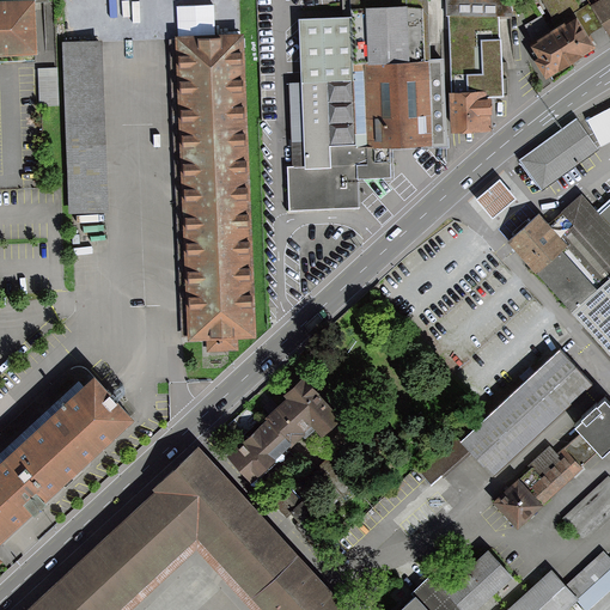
[(0,0),(0,53),(38,50),(35,0),(0,0)]
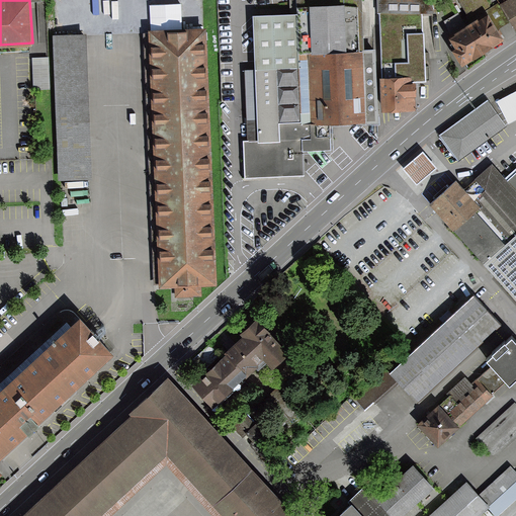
[(425,0),(378,0),(379,17),(427,15),(425,0)]
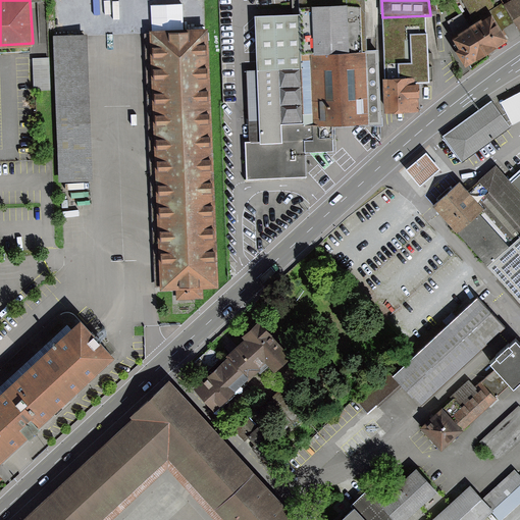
[(494,0),(458,0),(471,21),(494,8),(494,0)]
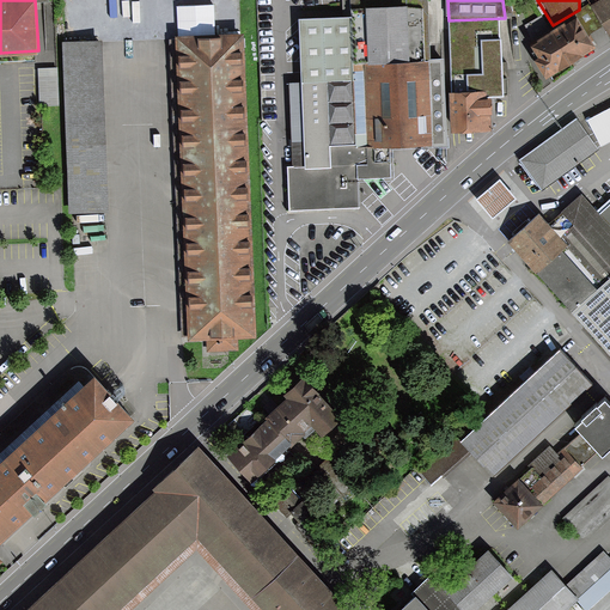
[(609,0),(598,0),(586,7),(609,43),(609,0)]
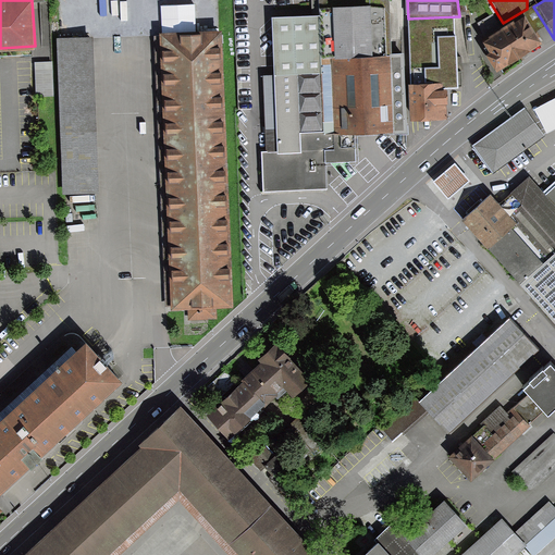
[(391,56),(389,10),(319,13),(319,14),(321,59),(391,56)]
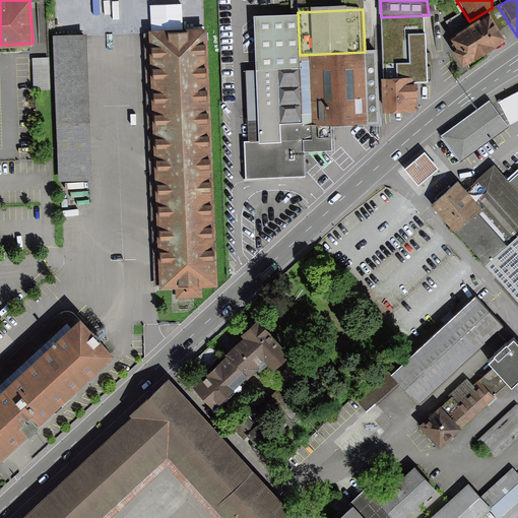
[(124,10),(50,14),(51,34),(125,29),(124,10)]
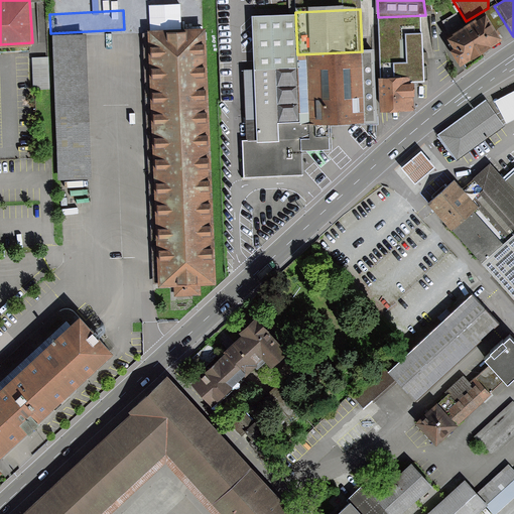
[(297,54),(295,13),(249,15),(255,144),(301,142),(300,129),(297,54)]
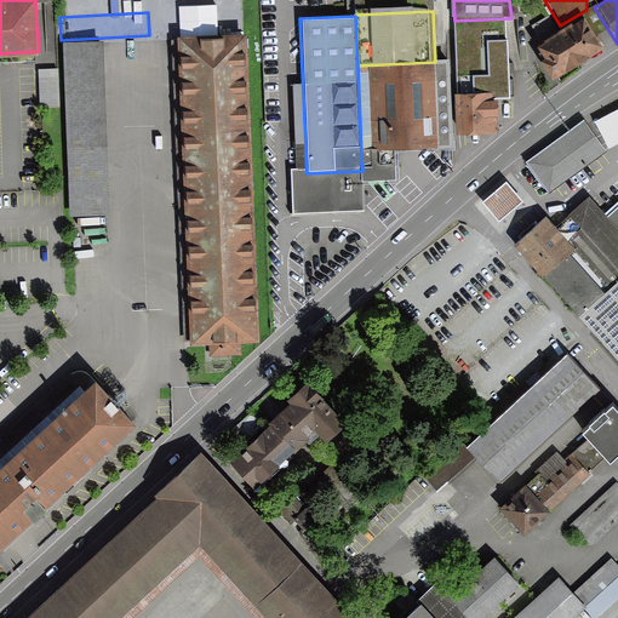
[(495,102),(515,101),(511,18),(455,21),(453,21),(457,103),(495,102)]
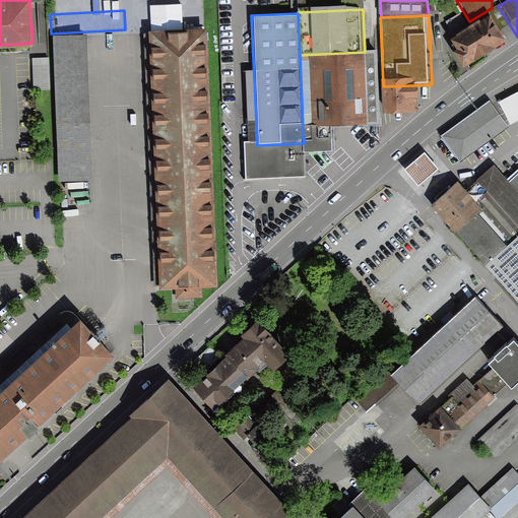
[(468,65),(505,41),(488,15),(451,40),(468,65)]
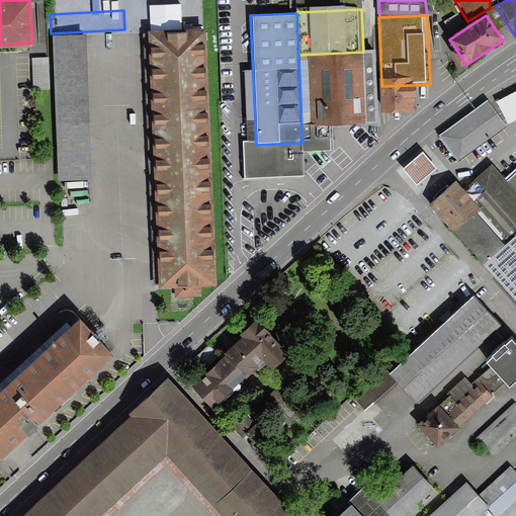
[(205,28),(143,32),(158,286),(176,285),(177,298),(201,296),(200,284),(220,283),(205,28)]
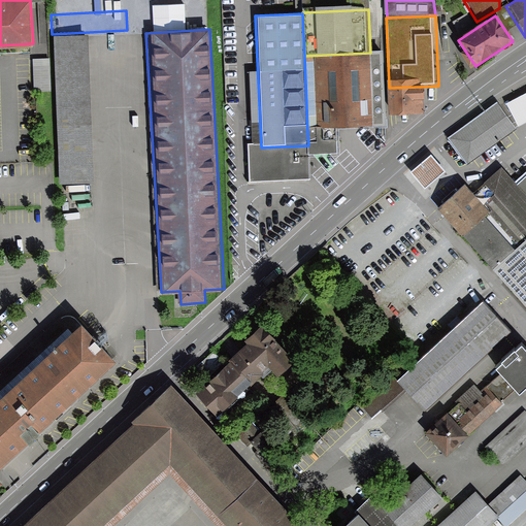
[(57,38),(60,187),(93,186),(90,38),(57,38)]
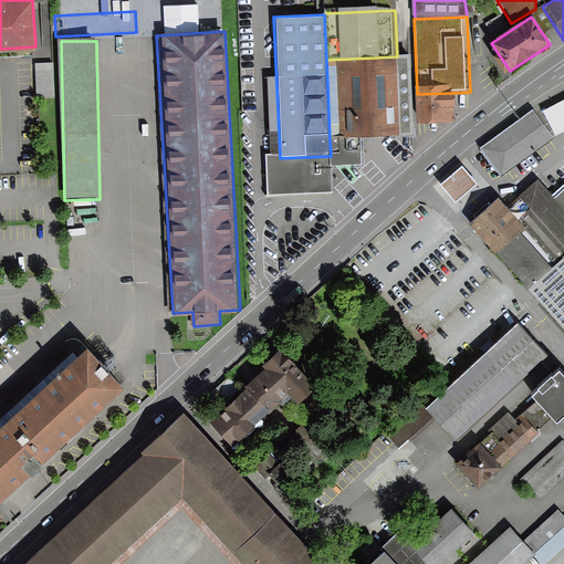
[(362,141),(414,137),(409,55),(397,56),(326,60),(330,142),(362,141)]
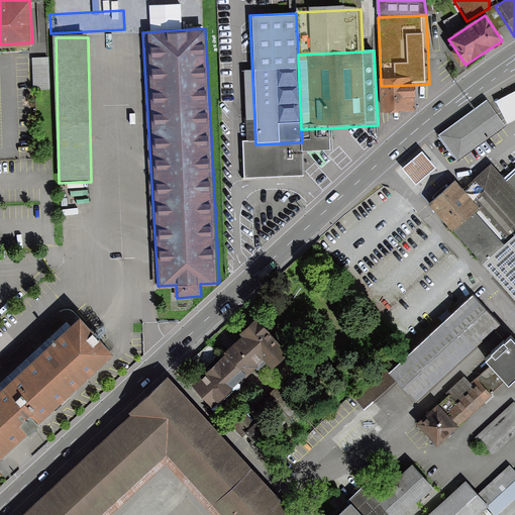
[(53,61),(36,61),(37,92),(55,92),(53,61)]
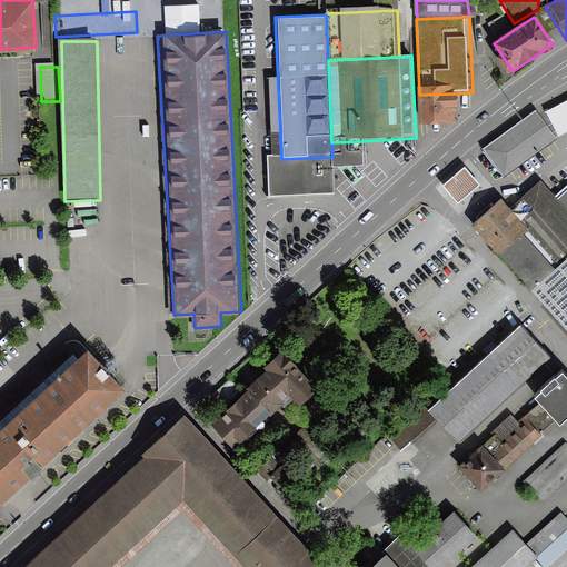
[(278,78),(266,79),(269,159),(281,159),(278,78)]
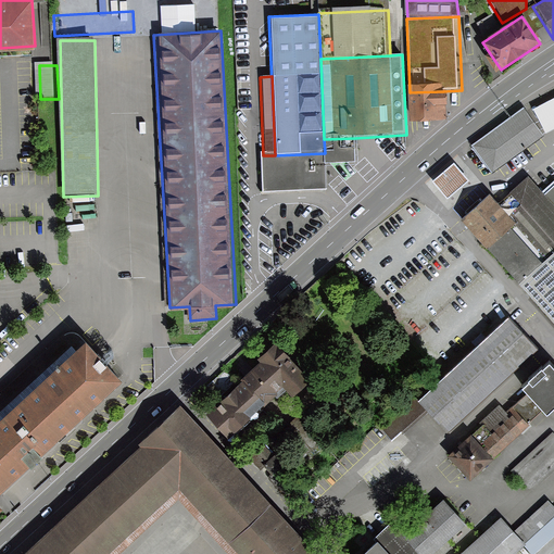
[(411,122),(444,120),(443,91),(410,92),(411,122)]
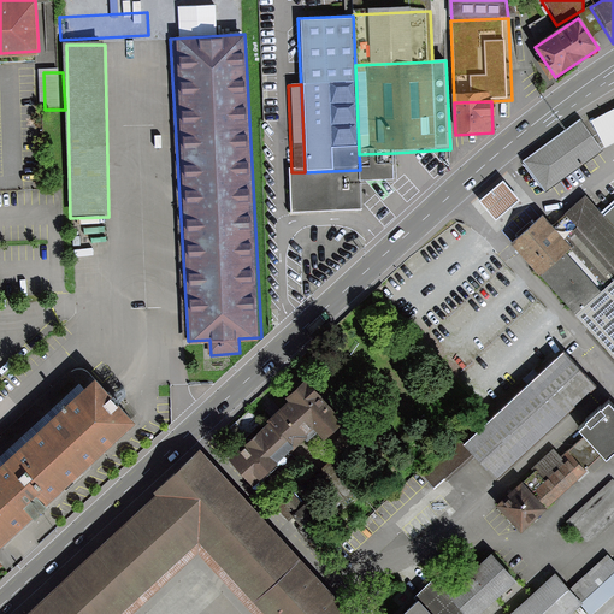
[(613,108),(590,120),(603,147),(613,141),(613,108)]
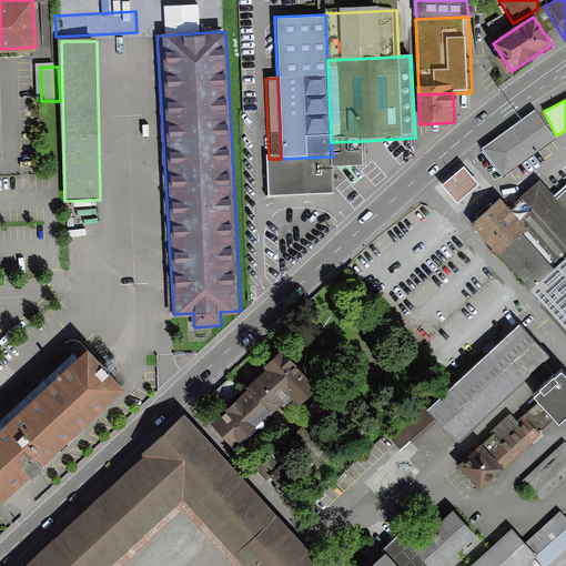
[(481,147),(503,178),(554,142),(532,111),(481,147)]
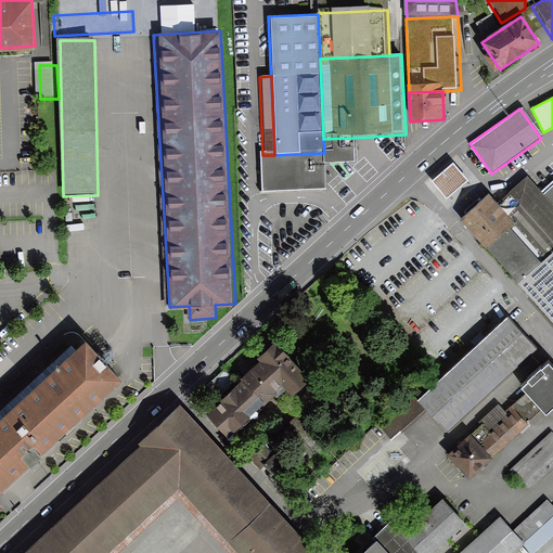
[(324,165),(356,164),(355,138),(323,139),(324,153),(324,165)]
